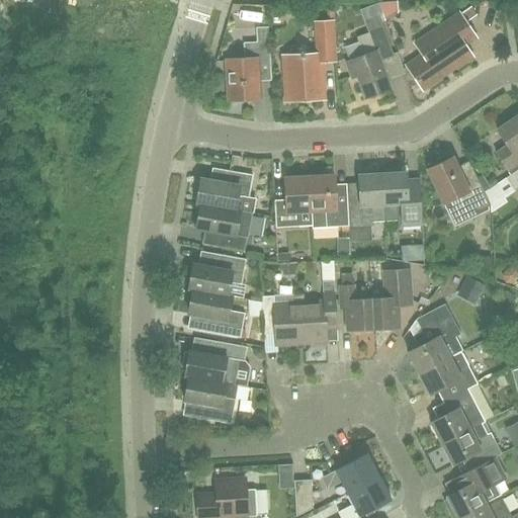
[(377,0),(379,8),(392,6),(390,0),(377,0)]
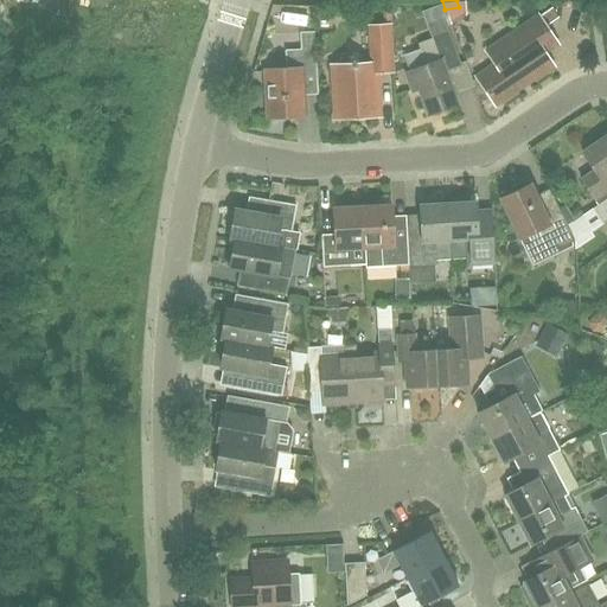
[(556,45),(544,27),(558,18),(551,8),(538,18),(486,53),(494,66),(475,80),(493,107),(553,66),(543,55),(556,45)]
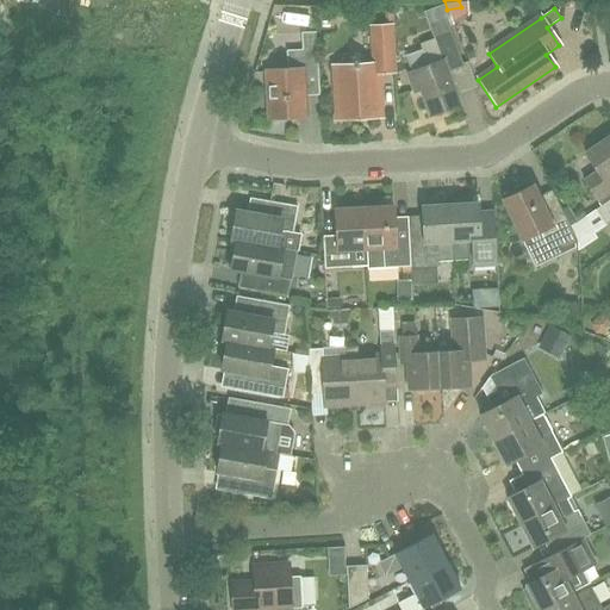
[(335,122),(379,119),(377,76),(385,75),(393,75),(390,14),(384,14),(384,25),(368,26),(371,63),(332,64),(335,122)]
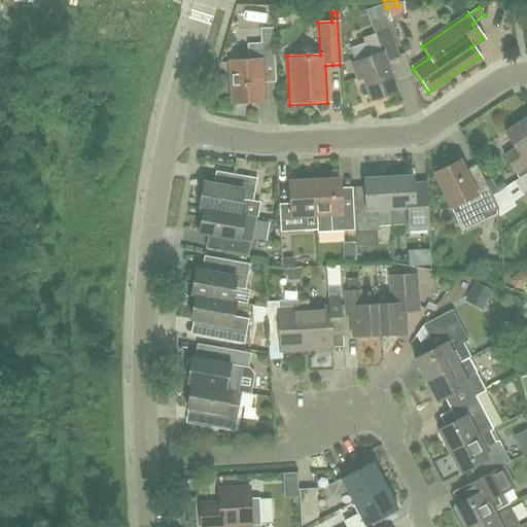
[(266,101),(265,83),(262,55),(269,55),(274,55),(272,28),(259,28),(260,43),(247,44),(248,61),(230,62),(232,103),(266,101)]
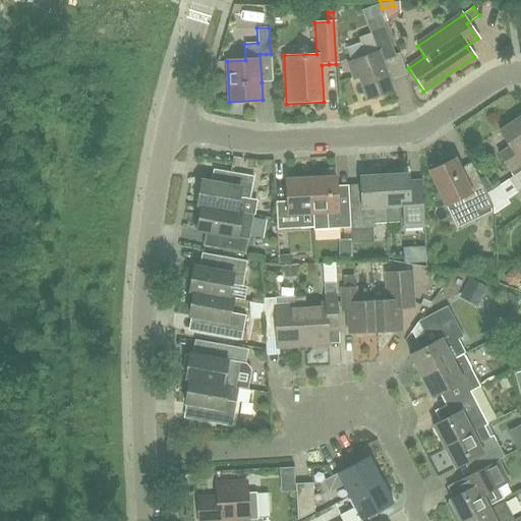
[(393,90),(389,80),(382,60),(395,56),(386,29),(370,34),(359,38),(366,56),(348,63),(354,79),(359,77),(367,98),(379,94),(379,95),(393,90)]
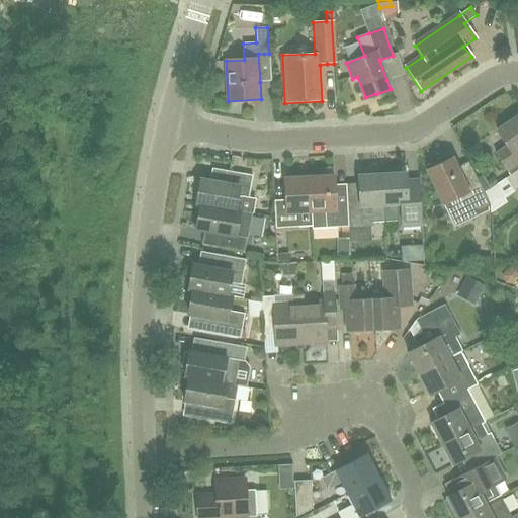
[(517,116),(498,131),(507,145),(495,153),(508,172),(517,164),(517,116)]
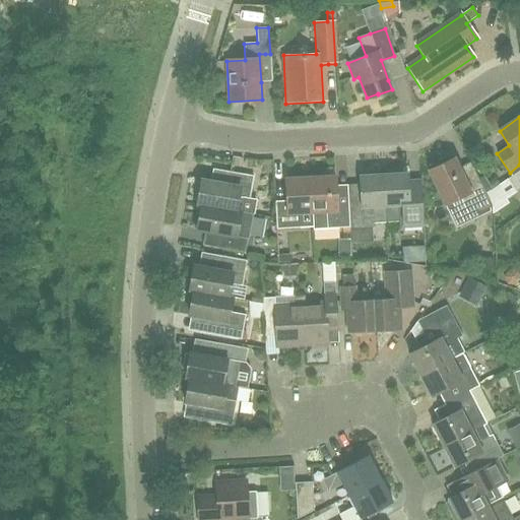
[(437,164),(437,167),(429,172),(446,206),(455,201),(464,219),(492,206),(478,181),(477,179),(471,182),(465,186),(452,159),(449,160),(447,158),(437,164)]
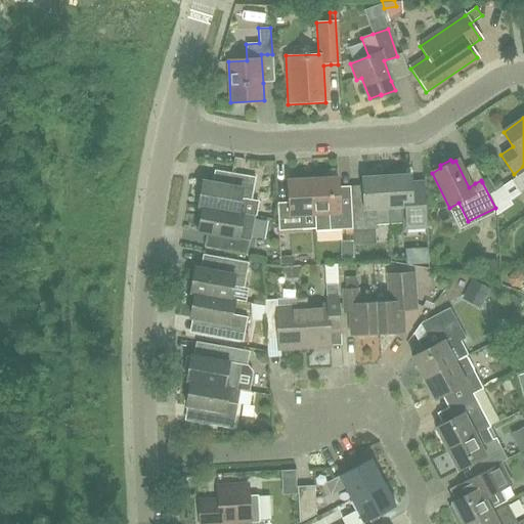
[(523,172),(511,181),(520,194),(523,191),(523,172)]
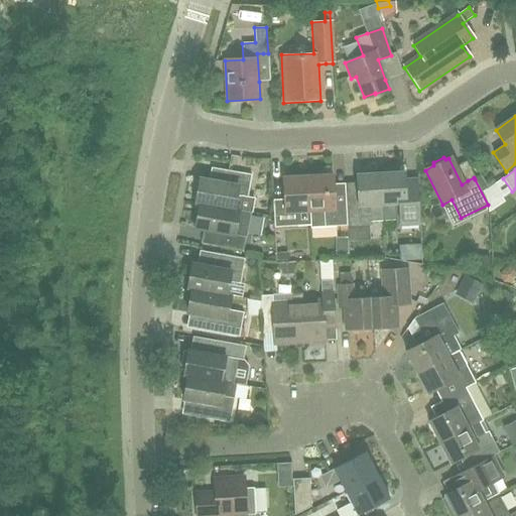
[(229,170),(228,172),(227,178),(226,184),(200,179),(200,182),(196,181),(191,200),(196,200),(195,205),(237,213),(238,210),(241,197),(248,198),(251,175),(229,170)]
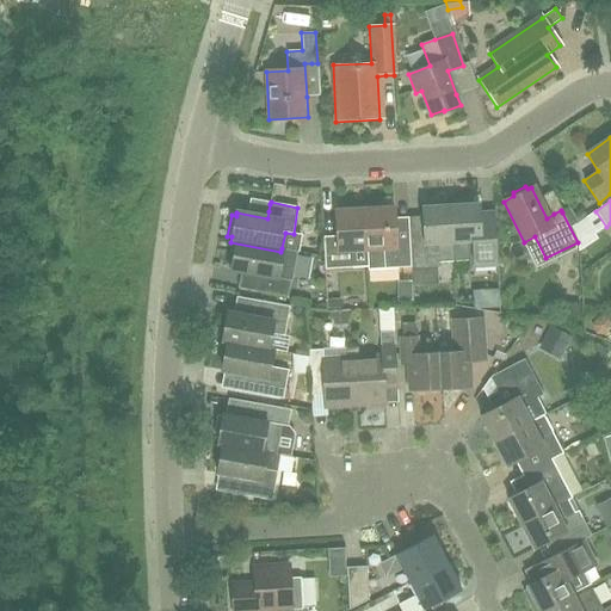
[(454,261),(468,260),(468,267),(497,265),(493,210),(487,211),(480,211),(480,204),(450,205),(454,261)]
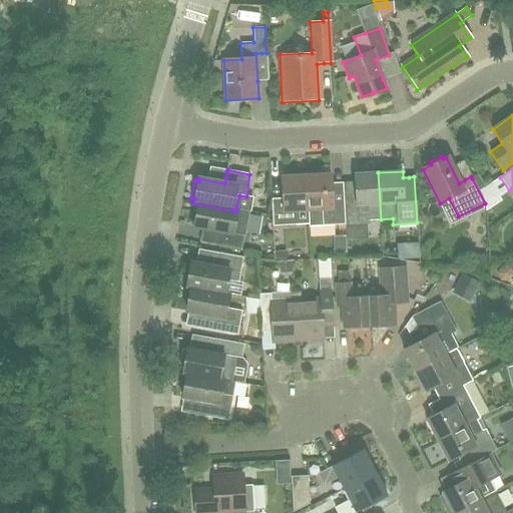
[(344,202),(345,225),(346,226),(368,225),(368,220),(381,219),(378,172),(354,174),(355,199),(349,199),(344,200),(344,202)]
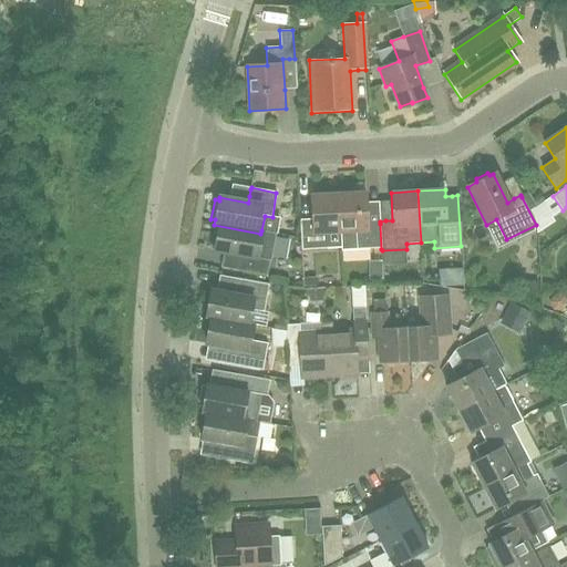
[(381,249),(380,224),(373,224),(367,224),(366,193),(338,195),(341,247),(341,250),(356,250),(381,249)]
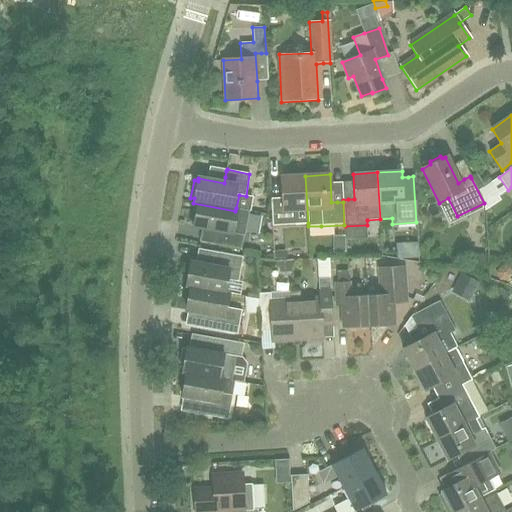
[(308,223),(305,176),(281,177),(282,202),(276,202),(270,202),(271,225),(296,224),(308,223)]
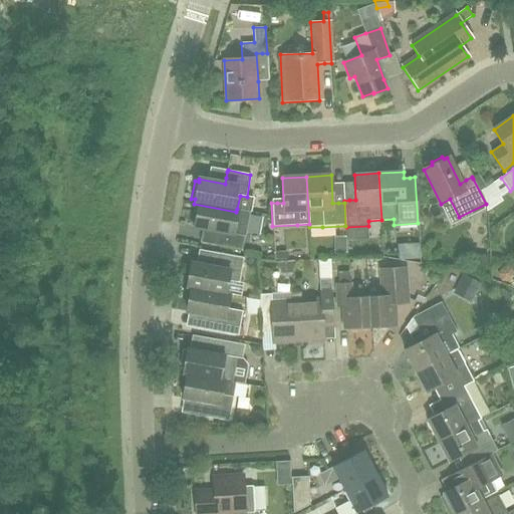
[(218,239),(217,245),(242,250),(244,236),(246,236),(250,212),(237,209),(236,212),(194,204),(198,205),(197,211),(194,210),(191,226),(194,226),(193,229),(220,234),(218,239)]
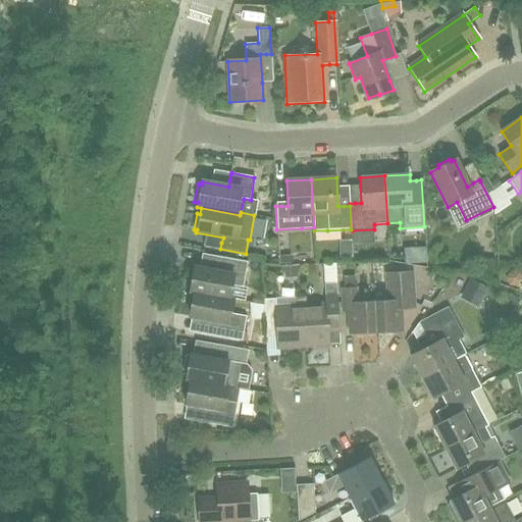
[(330,254),(317,254),(317,275),(330,276),(330,254)]
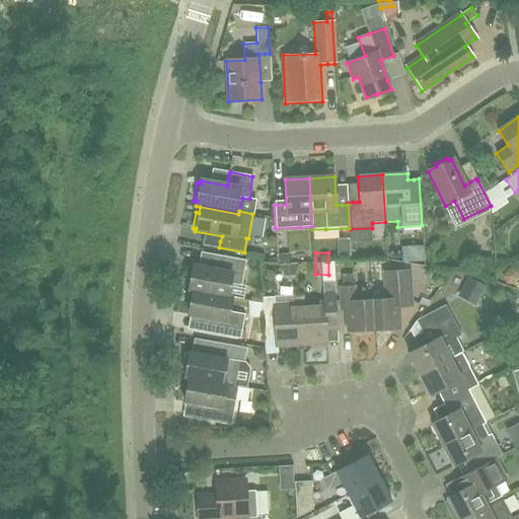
[(188,290),(228,298),(229,297),(227,296),(229,285),(239,287),(244,261),(222,256),(220,265),(219,272),(193,267),(188,290)]
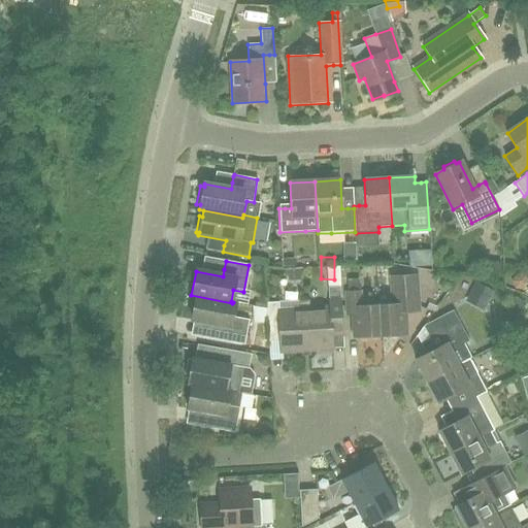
[(406,336),(405,314),(419,312),(417,275),(390,276),(391,305),(378,305),(380,337),(406,336)]
